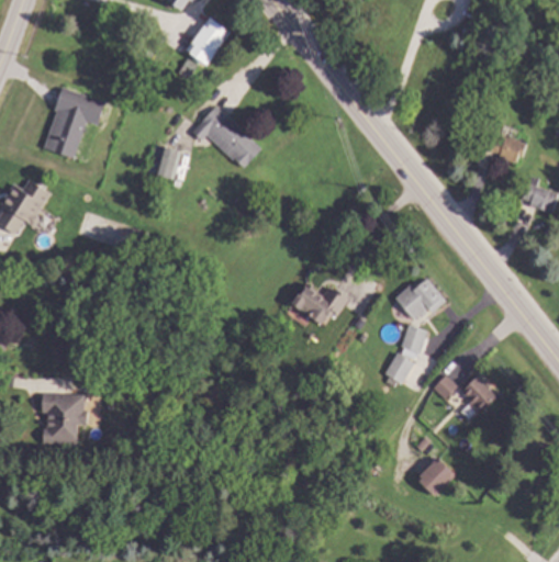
[(196,0),(193,3),(188,0),(181,10),(166,0),(196,0)]
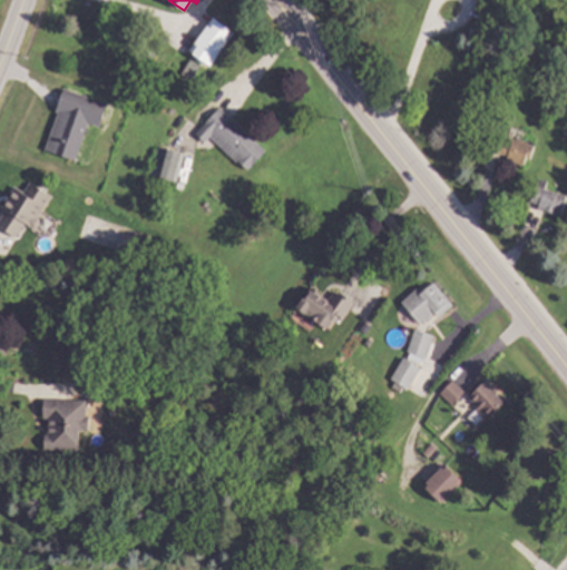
[(234,32),(209,67),(191,52),(196,43),(193,41),(205,25),(208,27),(214,19),(234,32)]
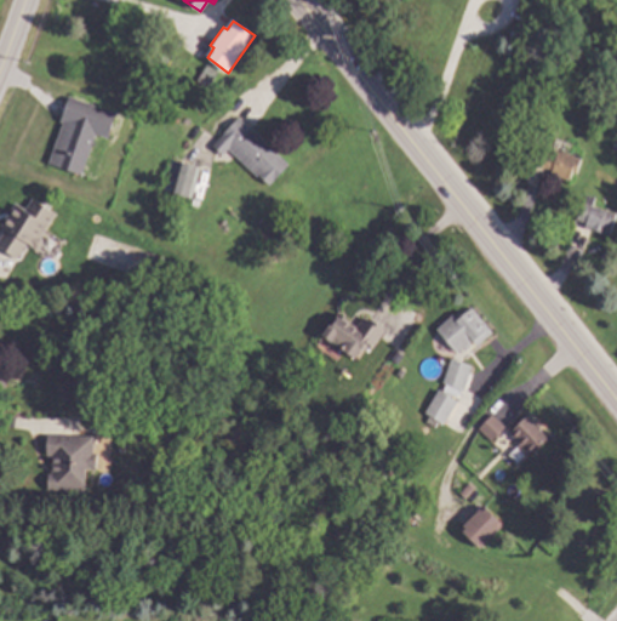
[(217,72),(207,89),(196,81),(206,66),(217,72)]
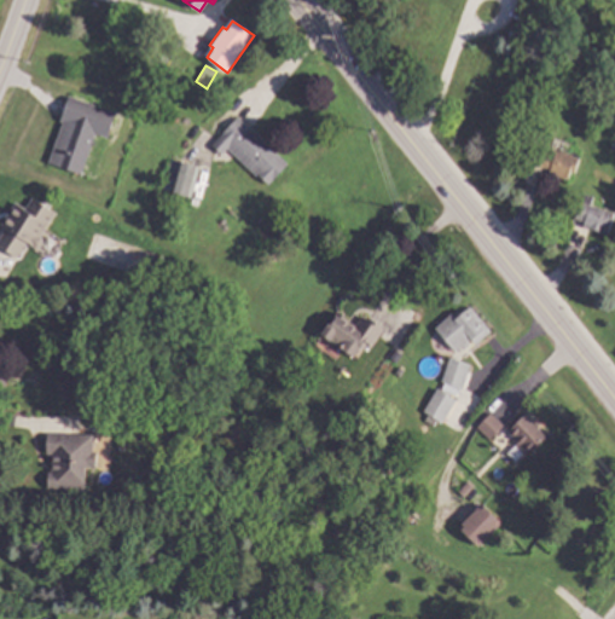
[(566,82),(562,94),(546,90),(550,77),(566,82)]
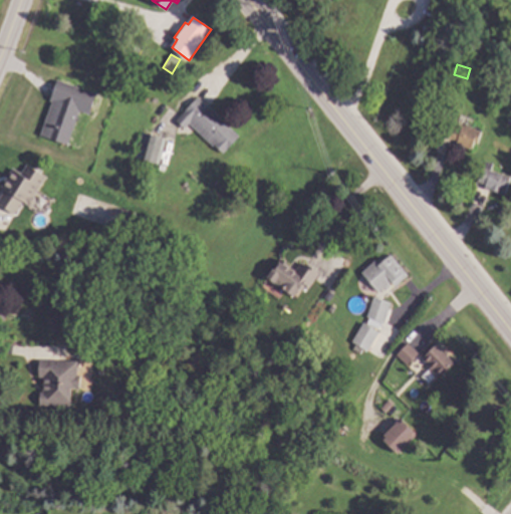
[(95,93),(88,115),(78,111),(66,146),(39,136),(51,101),(49,100),(56,79),(95,93)]
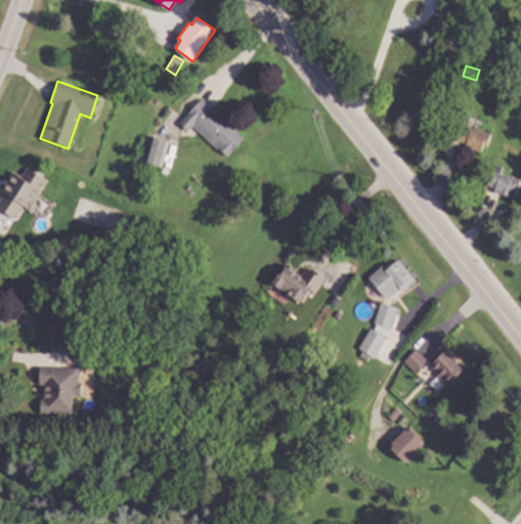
[(234,131),(221,145),(194,122),(189,127),(182,120),(201,99),(234,131)]
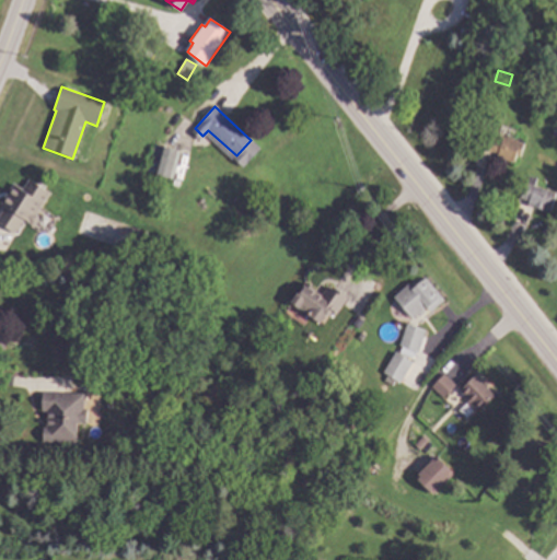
[(507,138),(508,137),(518,140),(517,141),(523,143),(519,155),(515,154),(513,162),(496,155),(497,152),(492,151),(491,152),(482,148),(487,133),(494,137),(495,133),(507,138)]
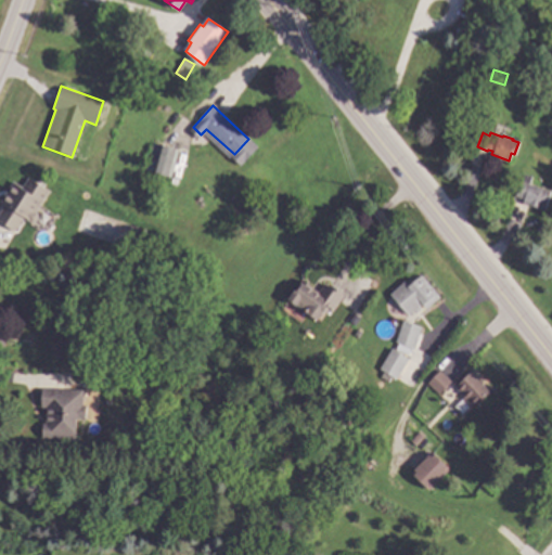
[(177,149),(170,177),(151,172),(157,144),(177,149)]
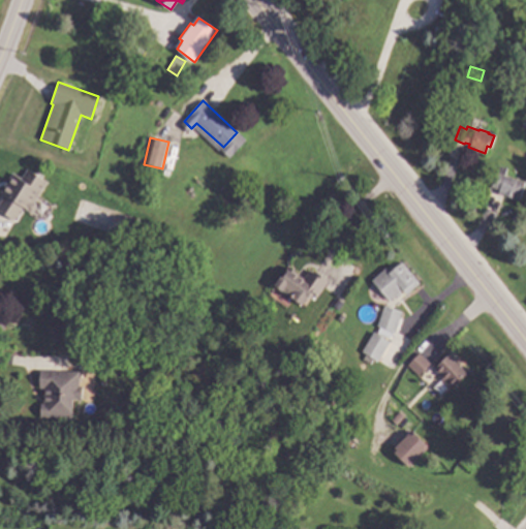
[(506,168),(504,176),(525,183),(519,199),(514,197),(514,198),(497,193),(498,190),(491,187),(498,166),(506,168)]
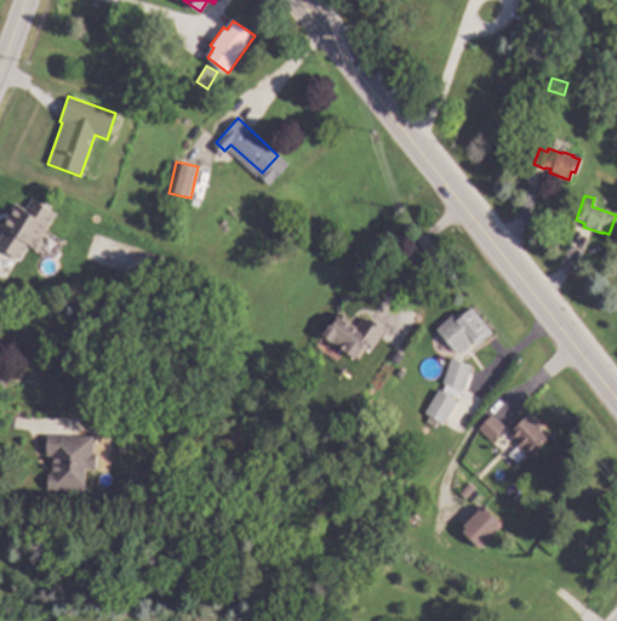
[(55,212),(39,237),(41,238),(41,243),(40,246),(34,250),(26,245),(17,260),(0,249),(0,232),(3,228),(0,228),(0,222),(12,200),(24,208),(30,198),(55,212)]
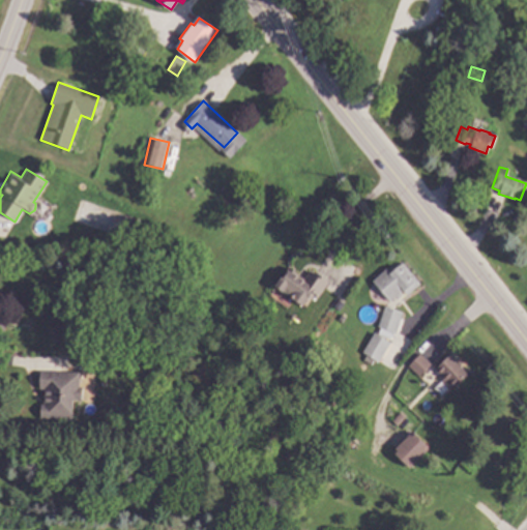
[(416,281),(404,290),(403,289),(388,300),(373,282),(386,269),(390,274),(402,264),(416,281)]
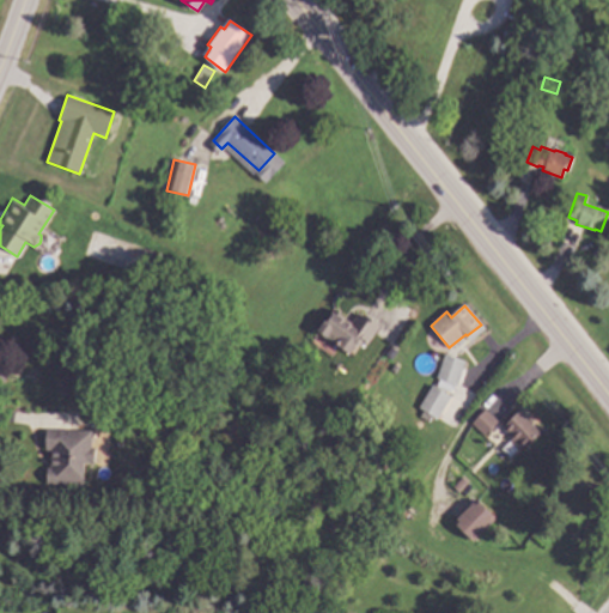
[(353,323),(360,313),(379,326),(367,343),(360,338),(348,353),(335,344),(338,340),(328,334),(326,338),(318,332),(334,310),(353,323)]
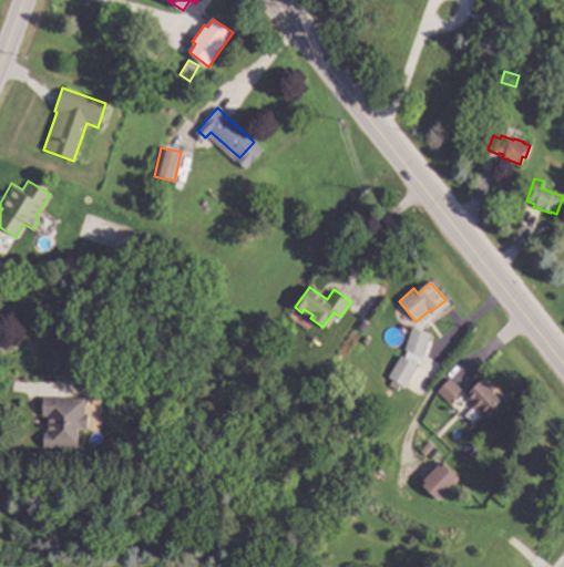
[(367,325),(362,332),(356,328),(361,320),(367,325)]
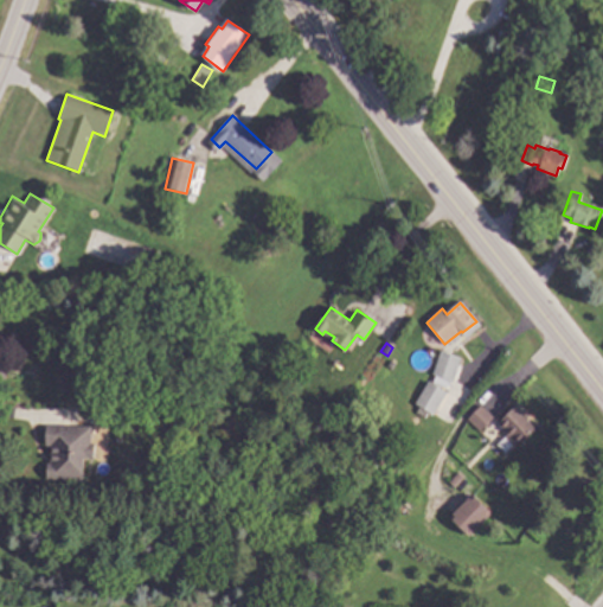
[(460,358),(450,388),(430,381),(440,351),(460,358)]
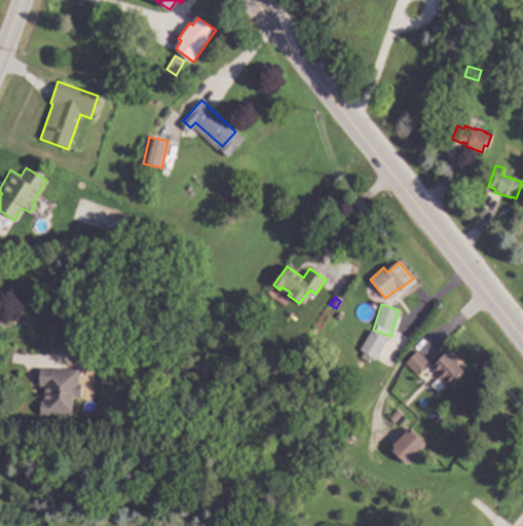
[(373,361),(382,339),(365,331),(356,352),(373,361)]
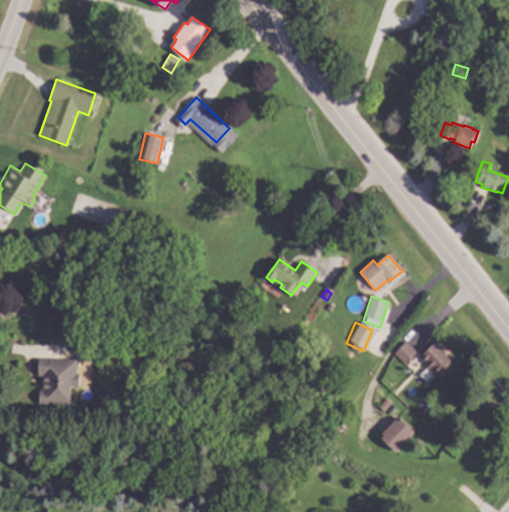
[(406,342),(416,352),(404,363),(394,353),(406,342)]
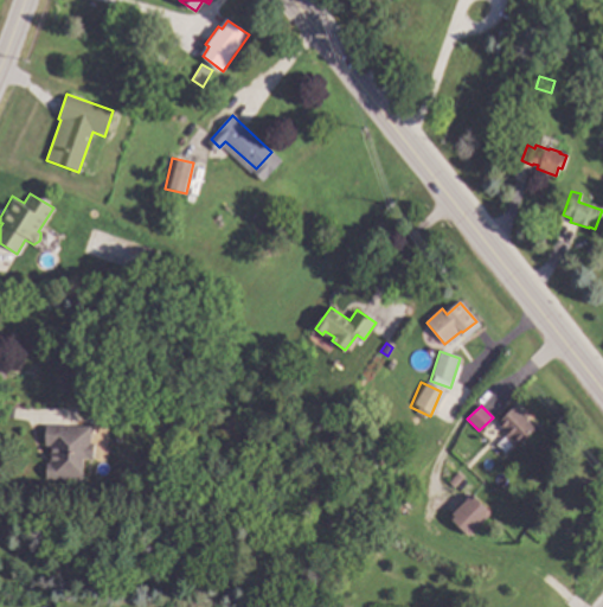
[(528,419),(527,420),(534,427),(518,445),(513,440),(511,442),(505,435),(507,433),(496,423),(515,406),(528,419)]
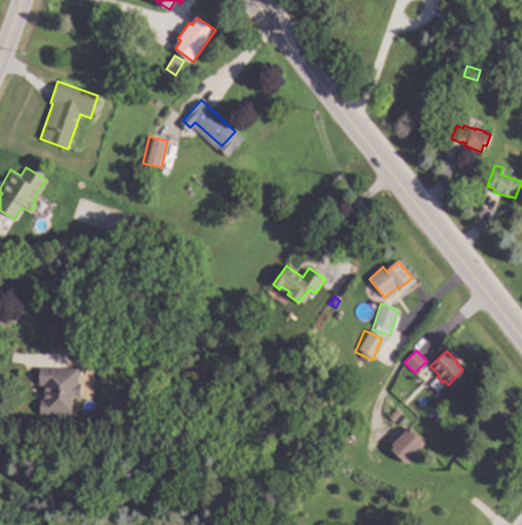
[(79,369),(78,384),(81,384),(80,398),(72,398),(71,415),(40,414),(40,400),(43,400),(43,386),(39,386),(40,367),(79,369)]
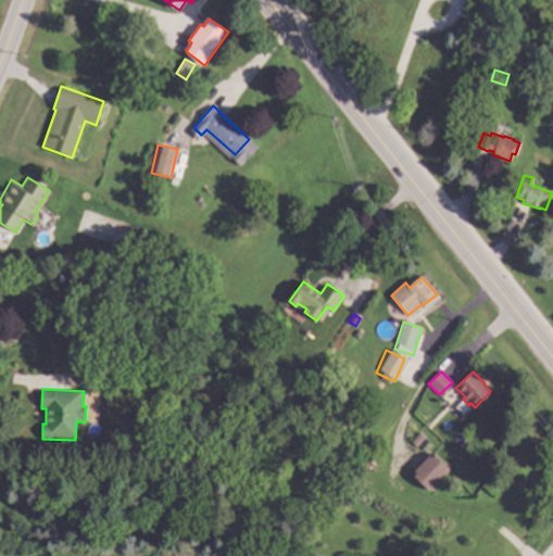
[(424,438),(416,446),(411,442),(418,432),(424,438)]
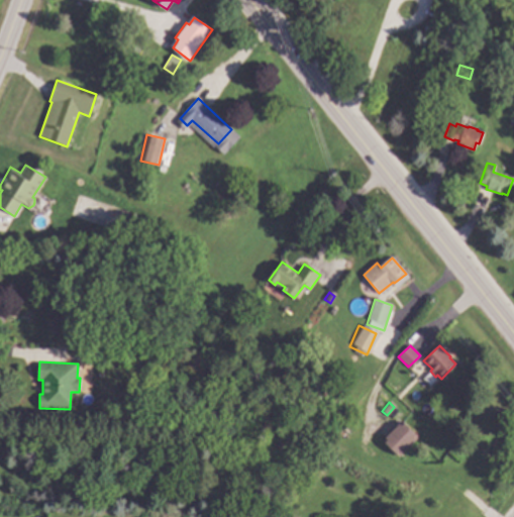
[(417,436),(397,455),(382,440),(402,421),(417,436)]
